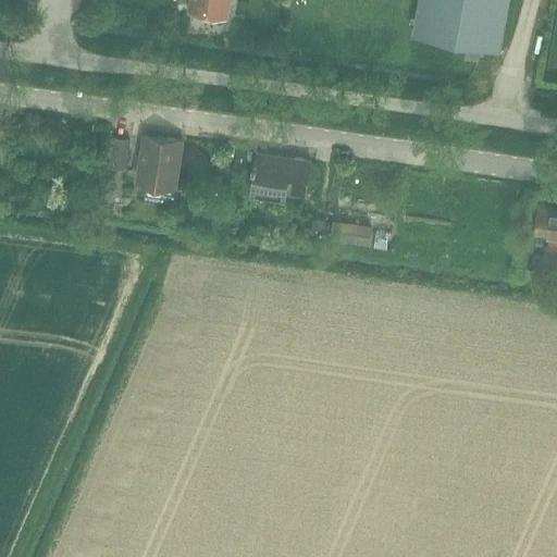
[(188,0),(188,7),(230,14),(232,0),(188,0)]
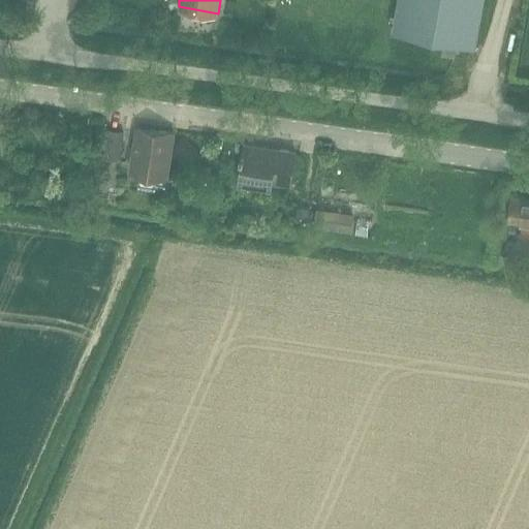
[(399,0),(394,32),(475,47),(484,0),(399,0)]
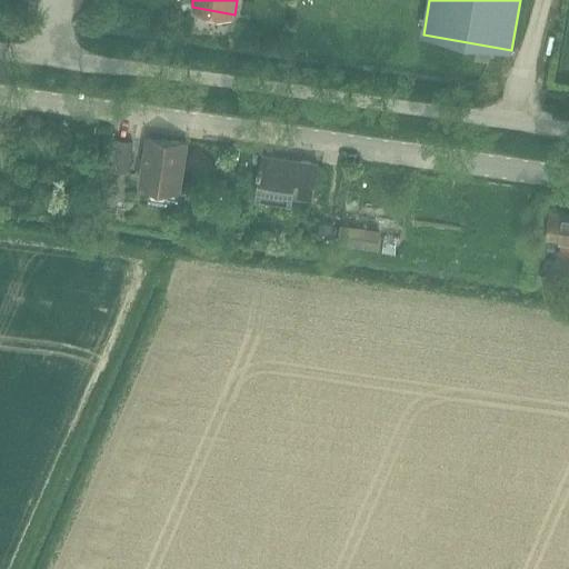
[(149,136),(142,180),(153,181),(152,195),(181,199),(189,141),(149,136)]
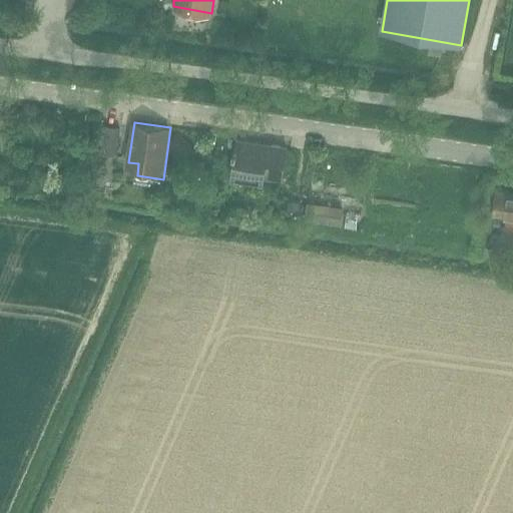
[(103,124),(100,150),(118,152),(121,126),(103,124)]
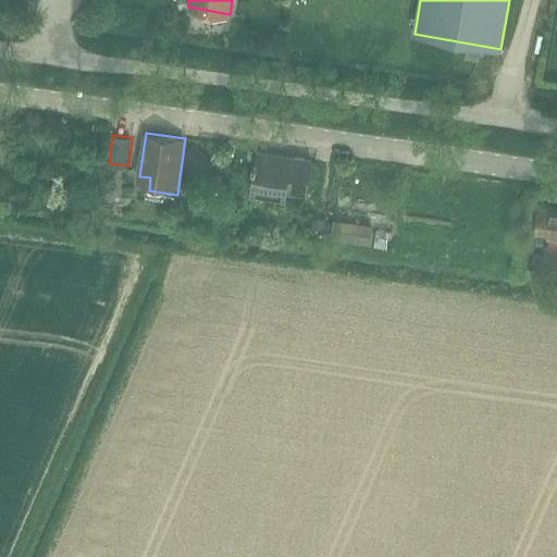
[(257,151),(251,193),(288,198),(289,189),(308,192),(312,159),(257,151)]
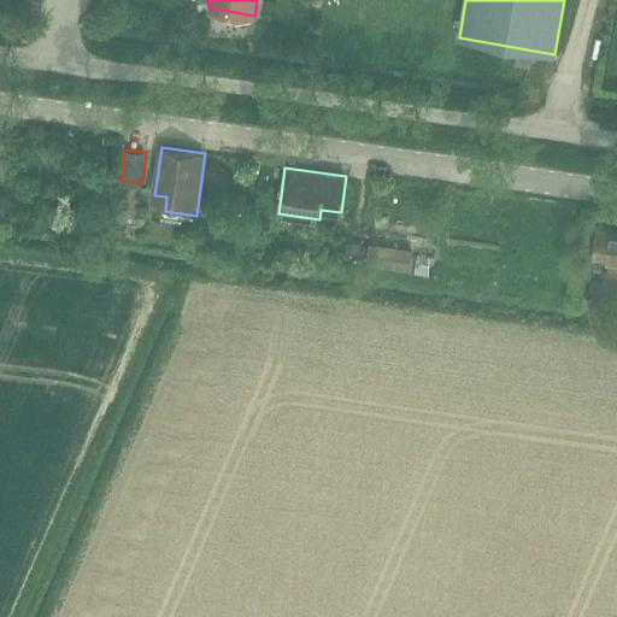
[(612,257),(610,270),(609,277),(616,278),(616,231),(599,229),(595,254),(612,257)]
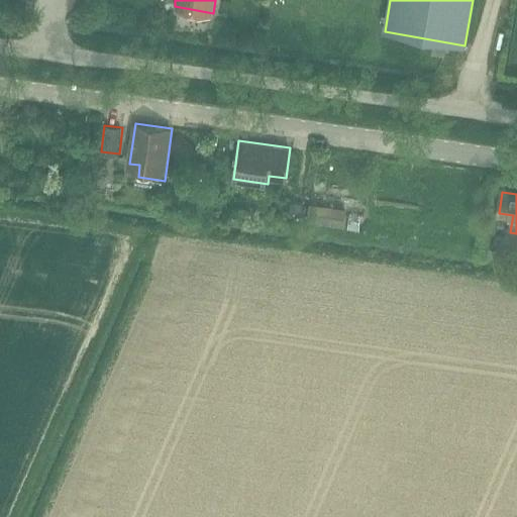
[(292,202),(291,213),(302,214),(303,203),(292,202)]
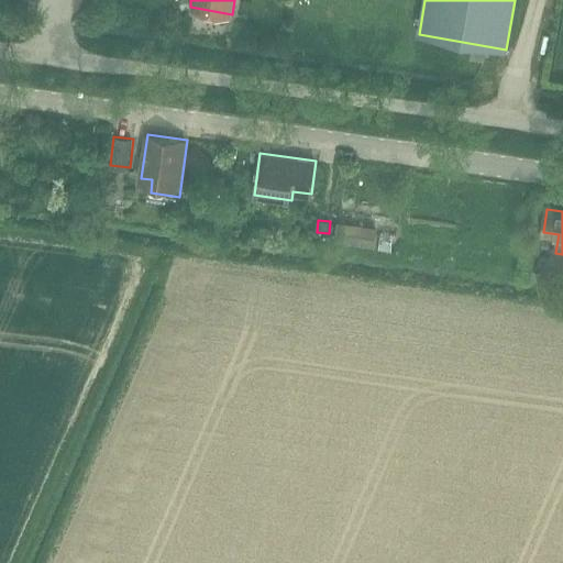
[(378,228),(337,221),(334,241),(375,246),(378,228)]
